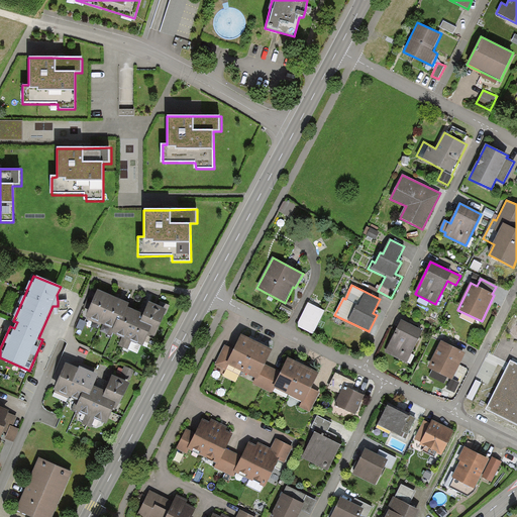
[(148,303),(143,314),(134,311),(129,308),(130,304),(122,301),(108,295),(98,291),(86,319),(104,326),(102,331),(111,335),(112,332),(123,337),(120,345),(127,348),(130,341),(142,346),(147,333),(154,336),(166,310),(154,305),(148,303)]
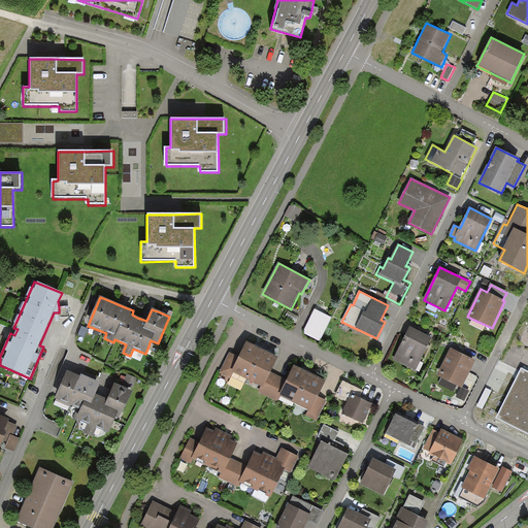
[(68,306),(59,307),(60,317),(69,316),(68,306)]
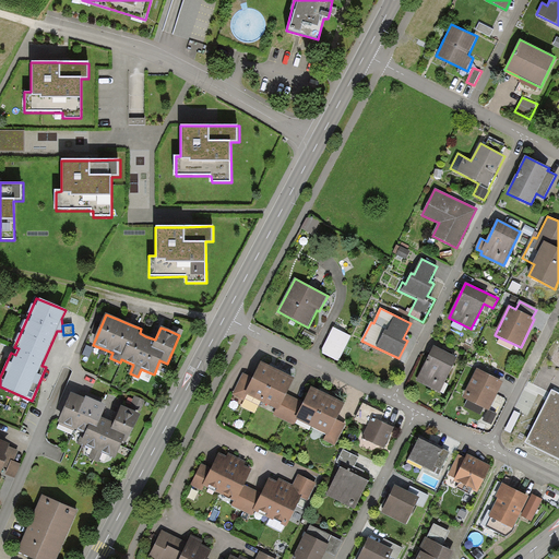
[(352,336),(333,326),(322,349),(322,354),(339,363),(352,336)]
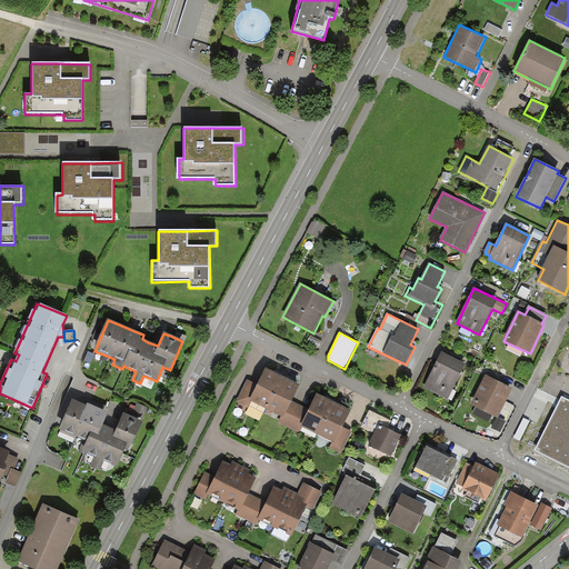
[(466,365),(440,353),(423,388),(448,400),(466,365)]
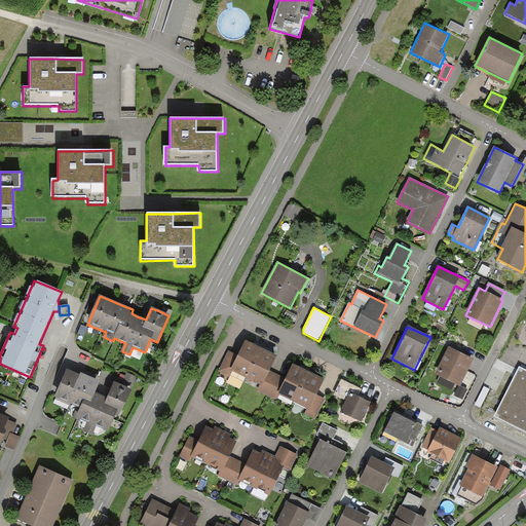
[(237,355),(229,351),(219,372),(230,377),(232,372),(260,385),(258,390),(273,399),(275,395),(306,410),(304,414),(315,420),(326,400),(317,396),(326,380),(293,364),(286,378),(272,371),(279,357),(246,340),(237,355)]
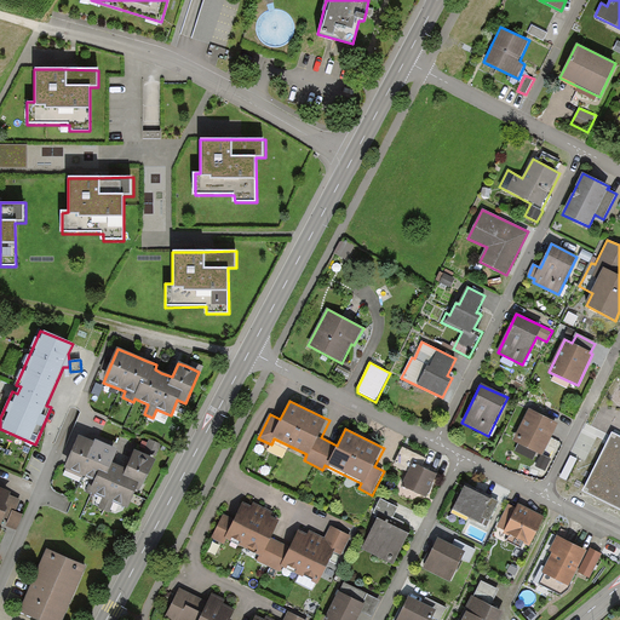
[(557,424),(530,409),(515,441),(543,454),(557,424)]
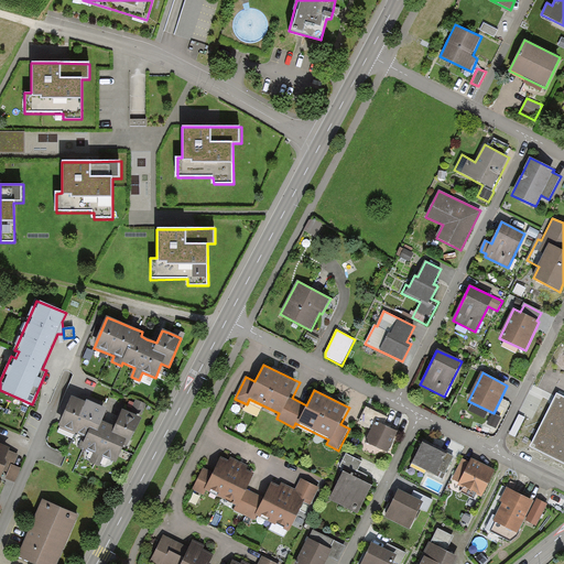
[(563,399),(554,394),(529,445),(563,462),(563,399)]
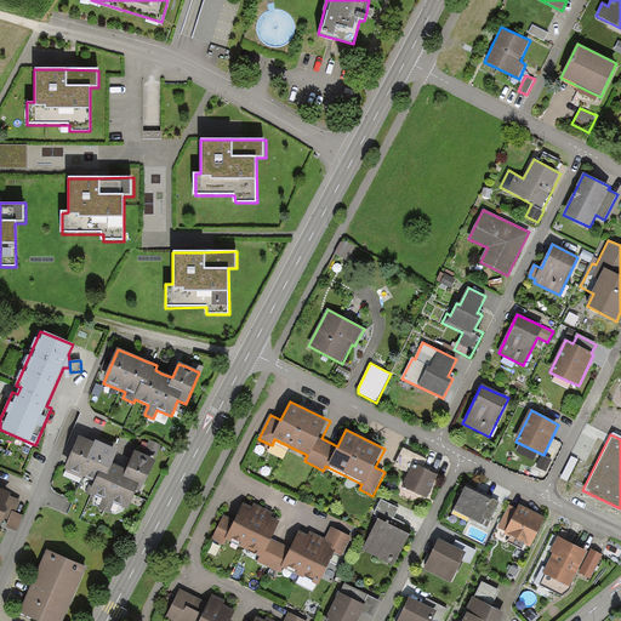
[(92,443),(79,437),(66,472),(91,483),(86,493),(102,499),(98,508),(110,513),(114,505),(127,510),(135,495),(138,497),(157,461),(141,454),(135,451),(127,471),(125,469),(118,466),(114,465),(120,451),(103,443),(96,440),(95,444),(92,443)]
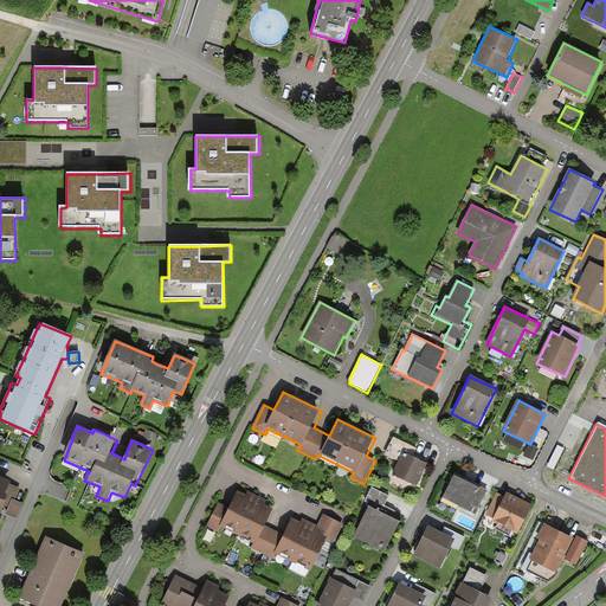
[(393,438),(385,455),(399,462),(393,476),(417,487),(427,463),(419,459),(413,457),(417,449),(393,438)]
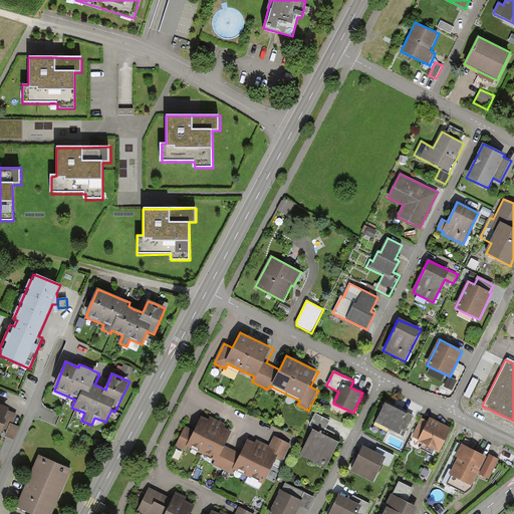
[(408,416),(384,404),(375,423),(403,437),(414,417),(409,414),(408,416)]
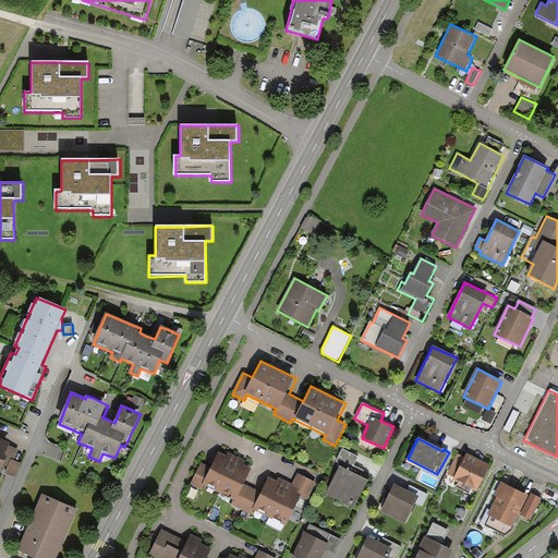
[(0,475),(4,466),(8,469),(5,473),(14,477),(20,464),(13,461),(19,450),(9,446),(10,444),(0,439),(0,475)]
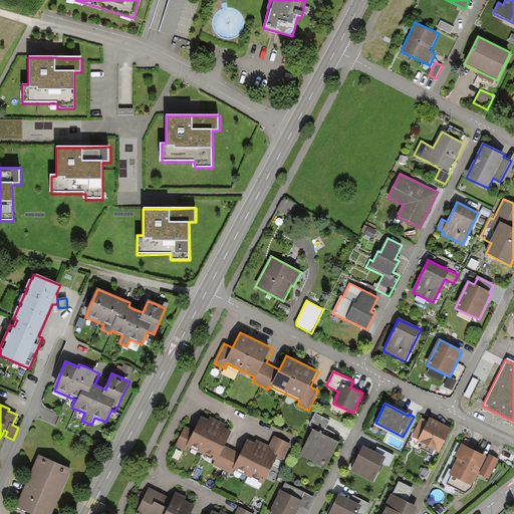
[(321,435),(313,430),(300,455),(326,468),(338,444),(331,440),(334,434),(325,429),(329,422),(315,415),(310,426),(323,432),(321,435)]
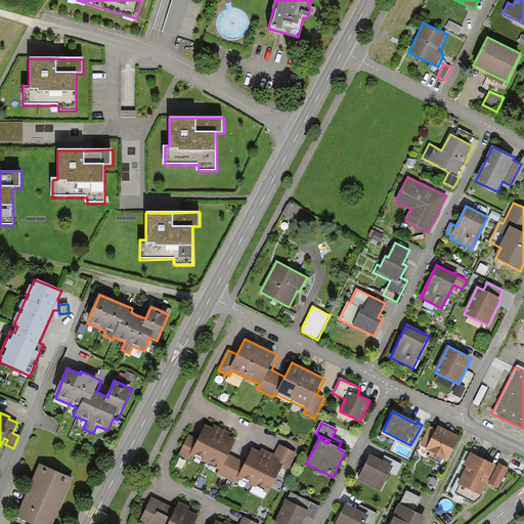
[(198,440),(189,435),(179,455),(189,461),(192,455),(220,470),(218,475),(236,484),(239,479),(268,494),(281,468),(289,471),(298,453),(279,444),(274,454),(262,448),(260,452),(253,448),(246,464),(229,455),(237,440),(231,437),(233,433),(214,424),(212,427),(206,424),(198,440)]
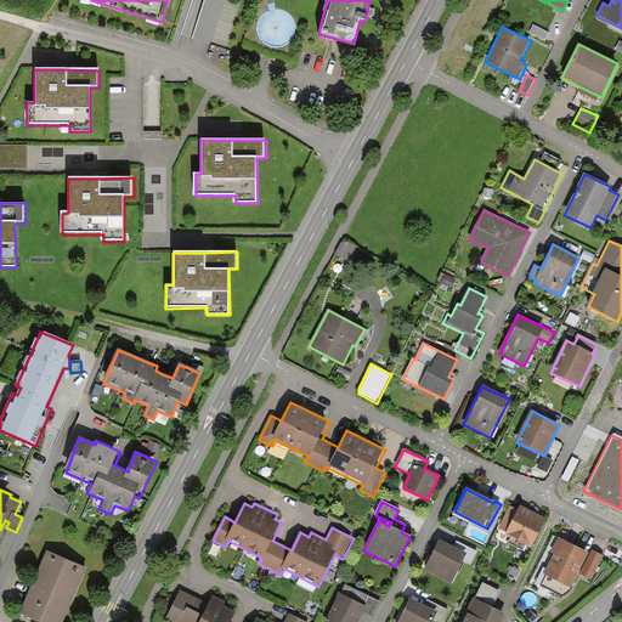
[(518,512),(510,507),(499,529),(507,532),(505,535),(512,538),(508,543),(522,550),(525,546),(531,548),(546,519),(520,505),(518,512)]
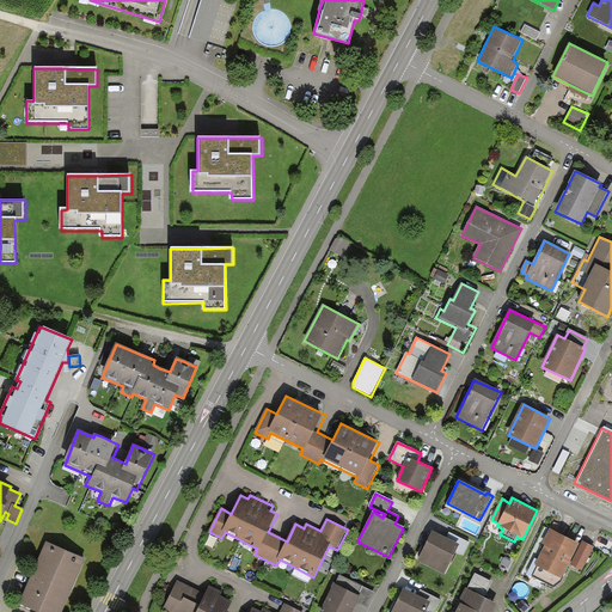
[(579,545),(549,530),(542,543),(546,545),(536,565),(538,567),(532,577),(554,588),(561,583),(563,579),(562,577),(579,545)]
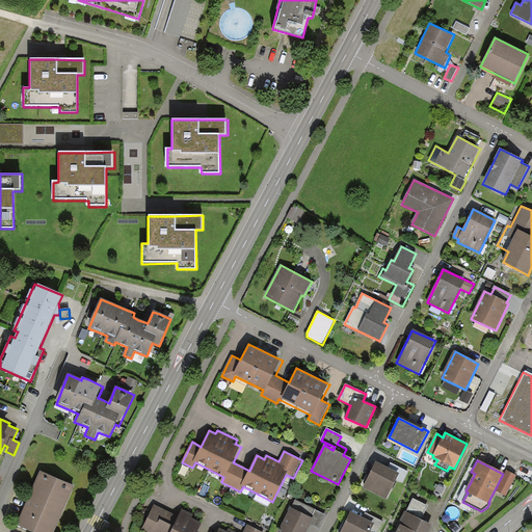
[(389,468),(376,461),(363,488),(387,501),(397,480),(403,483),(409,472),(391,462),(389,468)]
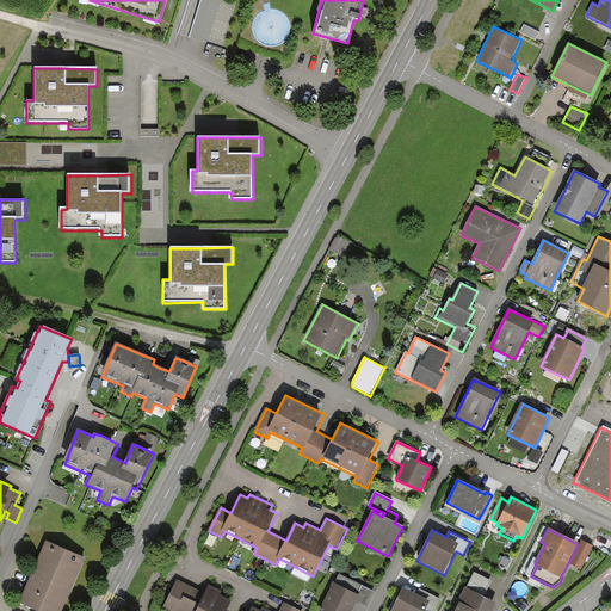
[(593,547),(582,541),(569,563),(581,569),(593,547)]
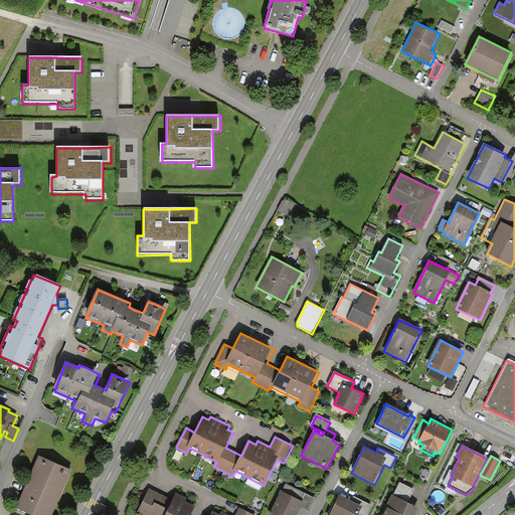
[(53,514),(72,471),(38,457),(16,509),(31,514),(53,514)]
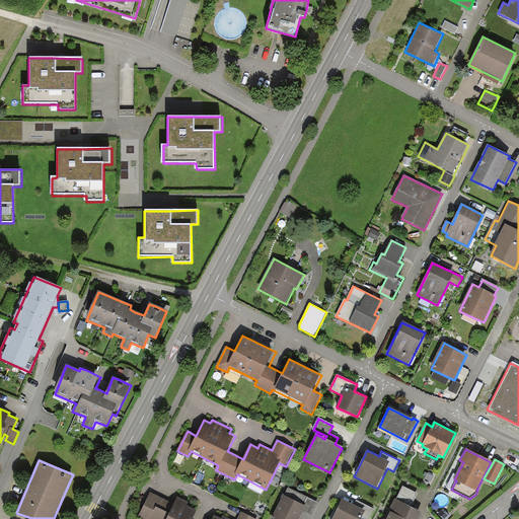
[(435,476),(428,472),(425,479),(432,483),(435,476)]
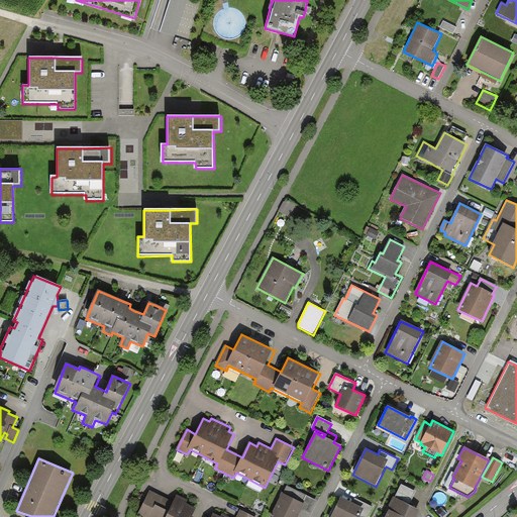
[(287,486),(283,494),(282,493),(269,516),(298,516),(301,511),(309,515),(317,500),(287,486)]
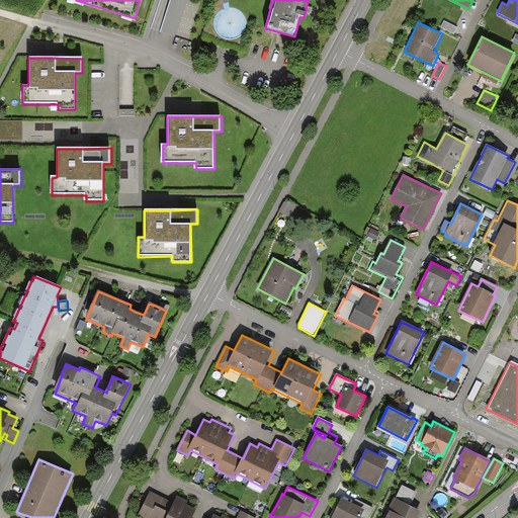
[(396,499),(395,499),(383,517),(418,517),(421,512),(410,507),(417,494),(403,487),(396,499)]
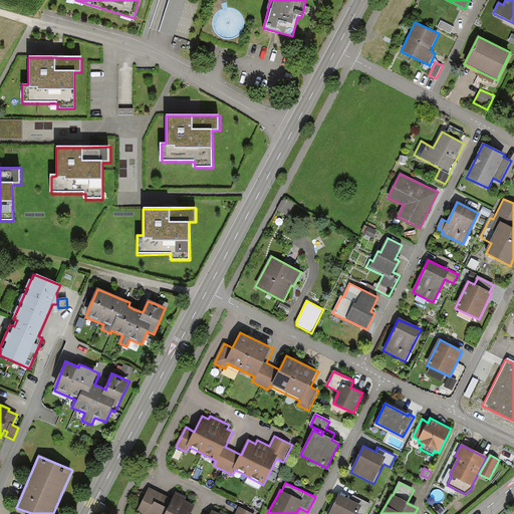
[(173,499),(150,487),(137,513),(138,513),(250,513),(239,508),(235,513),(226,513),(221,512),(219,513),(218,513),(212,511),(210,513),(191,513),(196,506),(184,501),(185,498),(176,494),(173,499)]
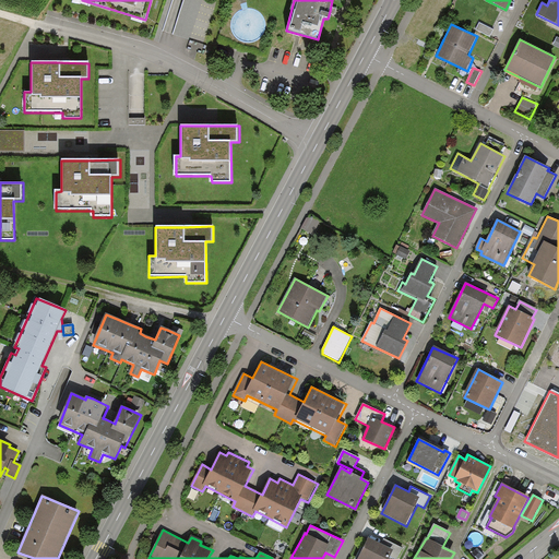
[(382,545),(369,538),(358,558),(390,558),(391,558),(392,558),(397,558),(403,548),(384,539),(382,545)]
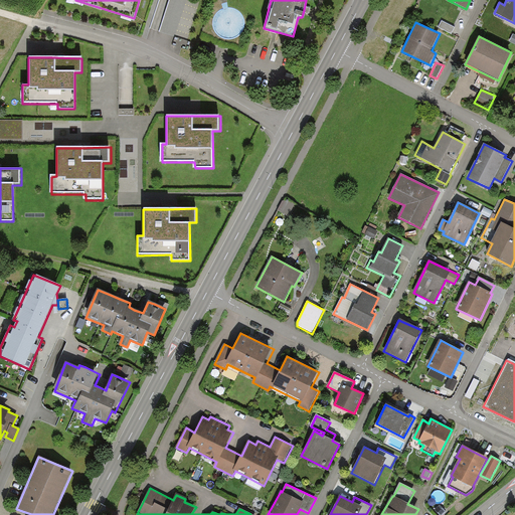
[(442,514),(446,512),(441,505),(435,510),(439,514),(442,514)]
